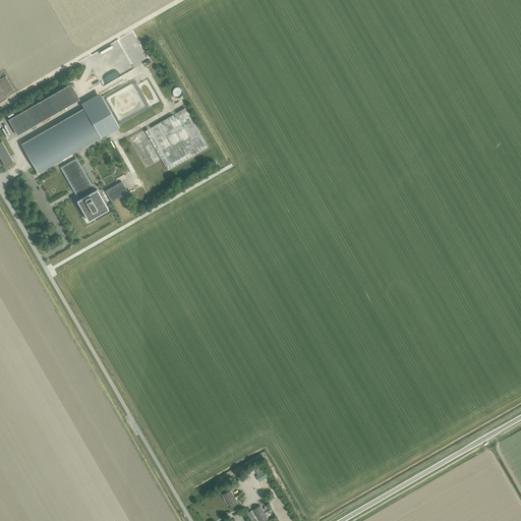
[(8,119),(17,135),(79,99),(70,83),(8,119)]
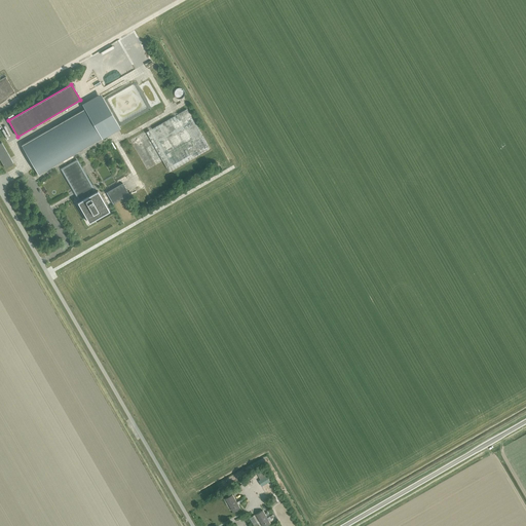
[(182,88),(181,88),(180,88),(179,88),(178,88),(177,88),(176,89),(175,89),(175,90),(175,91),(174,91),(174,92),(174,94),(174,95),(174,96),(175,96),(175,97),(176,98),(177,98),(177,99),(178,99),(179,99),(180,99),(181,99),(182,98),(183,98),(183,97),(184,97),(184,96),(184,95),(185,95),(185,94),(185,92),(184,91),(184,90),(183,89),(182,89),(182,88)]
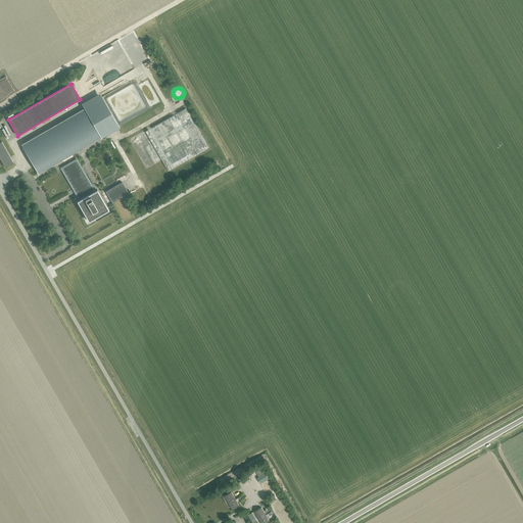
[(22,144),(39,173),(58,162),(101,137),(85,107),(22,144)]
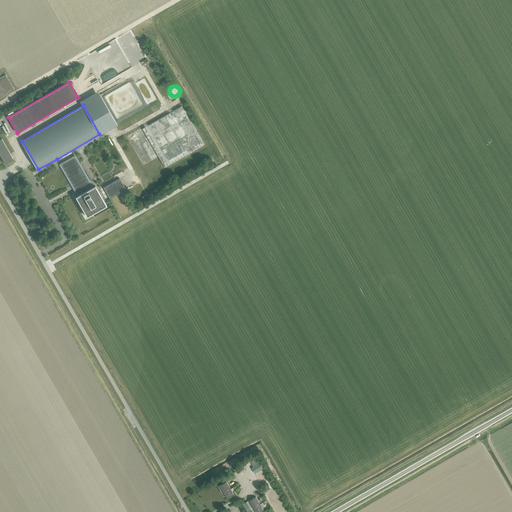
[(127,138),(143,166),(158,157),(164,167),(204,145),(181,106),(127,138)]
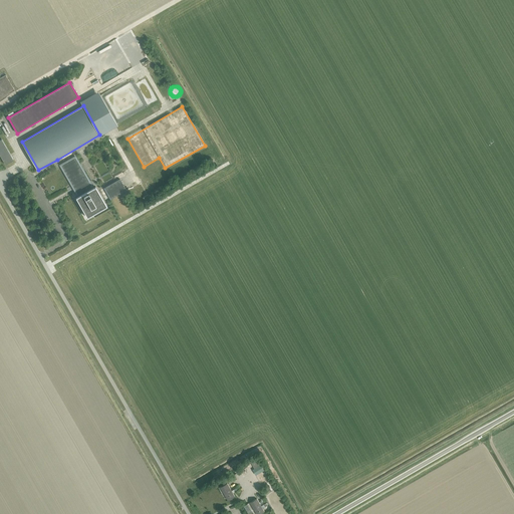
[(0,139),(0,156),(5,165),(13,160),(1,139),(0,139)]
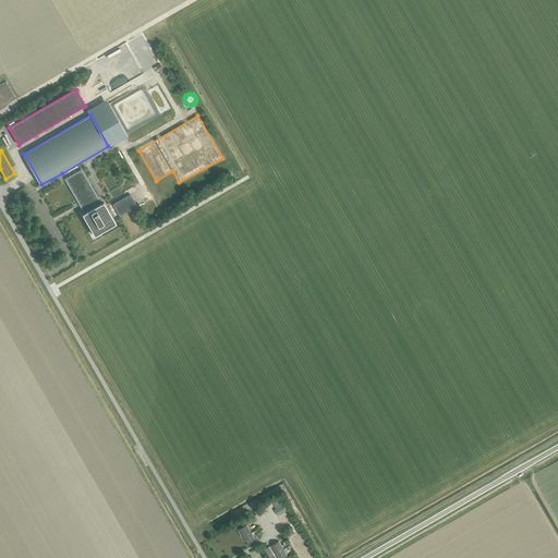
[(65,180),(85,214),(82,215),(95,235),(116,223),(106,207),(104,203),(100,204),(82,170),(65,180)]
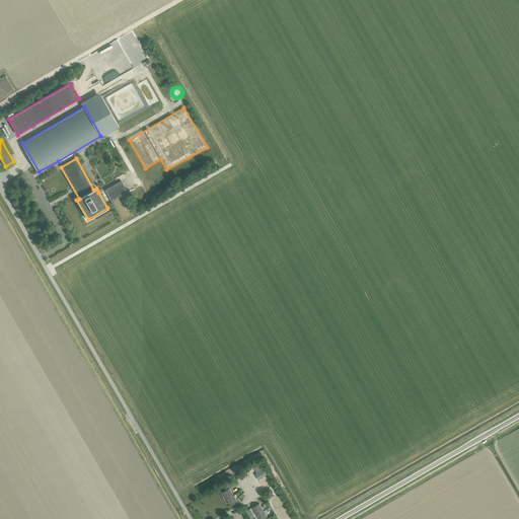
[(101,192),(107,203),(128,192),(121,180),(101,192)]
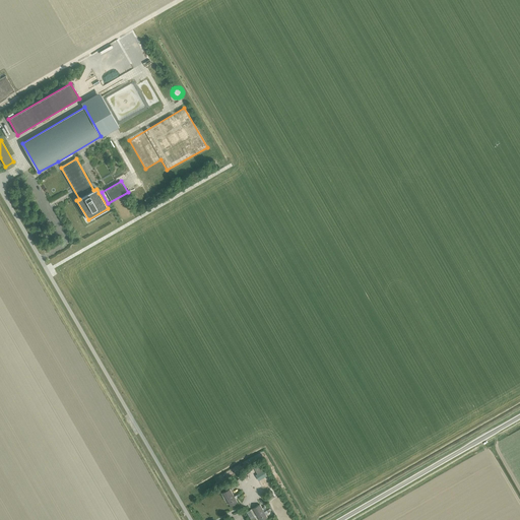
[(222,493),(231,506),(237,502),(230,489),(222,493)]
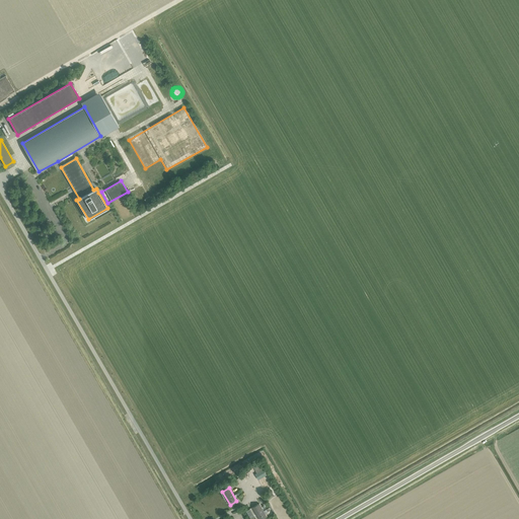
[(252,508),(258,518),(263,518),(267,517),(258,504),(252,508)]
